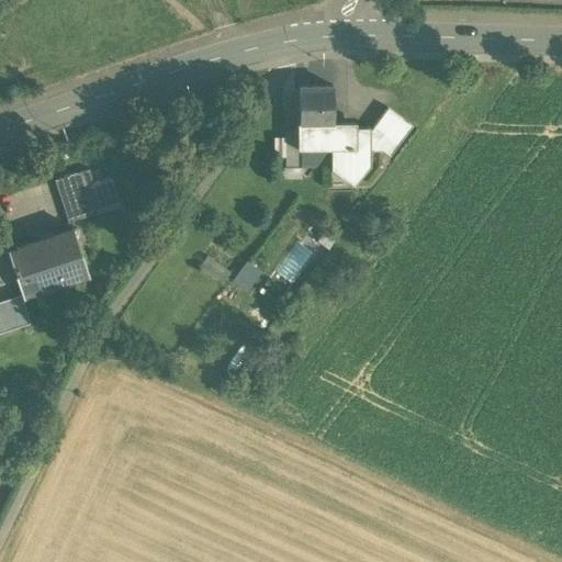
[(333,122),(333,86),(299,87),(299,122),(333,122)]
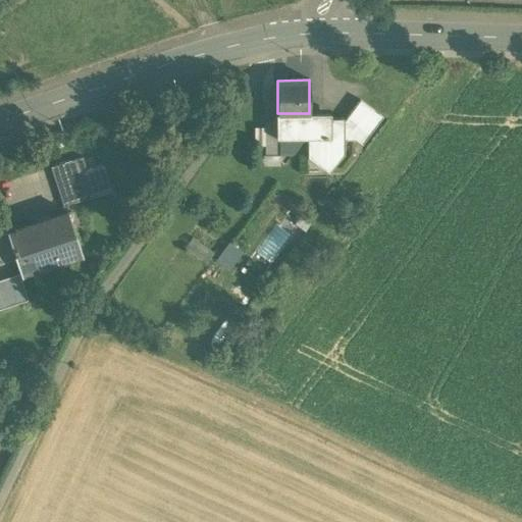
[(360,100),(344,121),(344,141),(356,141),(362,145),(382,117),(360,100)]
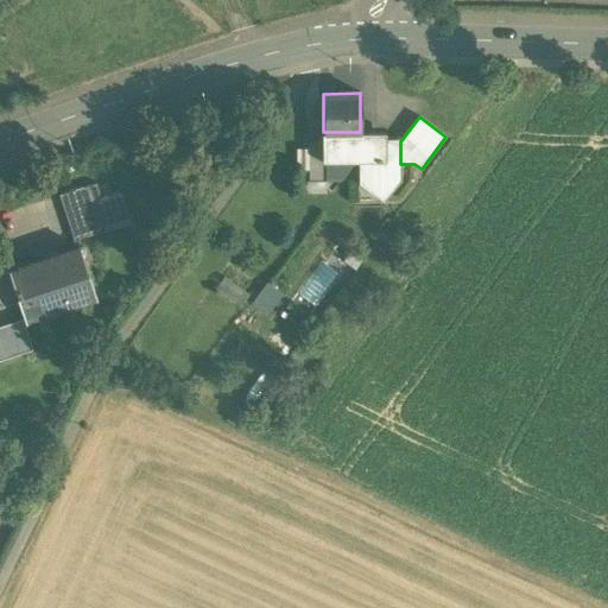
[(323,132),(321,133),(321,141),(322,162),(324,162),(353,162),(359,162),(385,160),(385,139),(385,132),(382,132),(360,132),(323,132)]
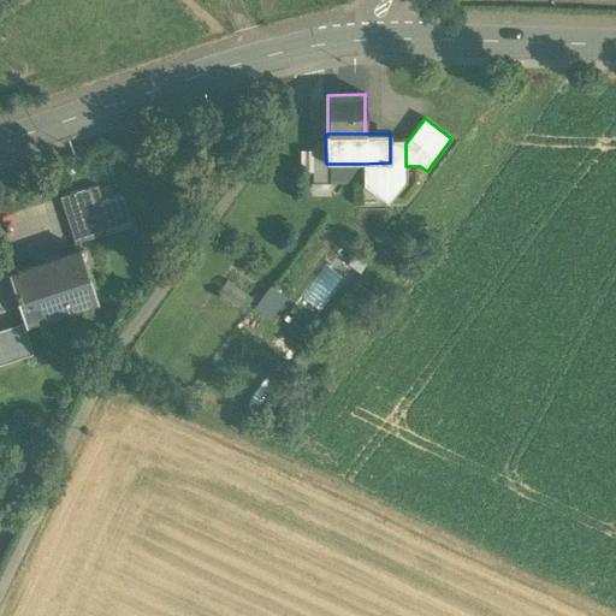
[(406,143),(406,141),(390,141),(390,163),(363,164),(363,184),(385,184),(397,194),(406,183),(406,166),(406,143)]
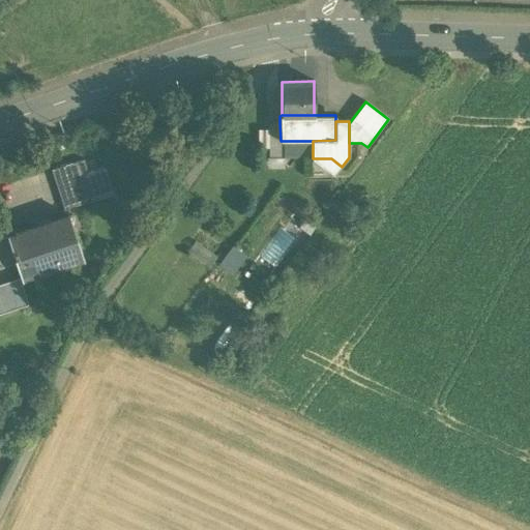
[(280,123),(269,124),(269,130),(269,148),(269,157),(284,157),(283,141),(281,141),(280,123)]
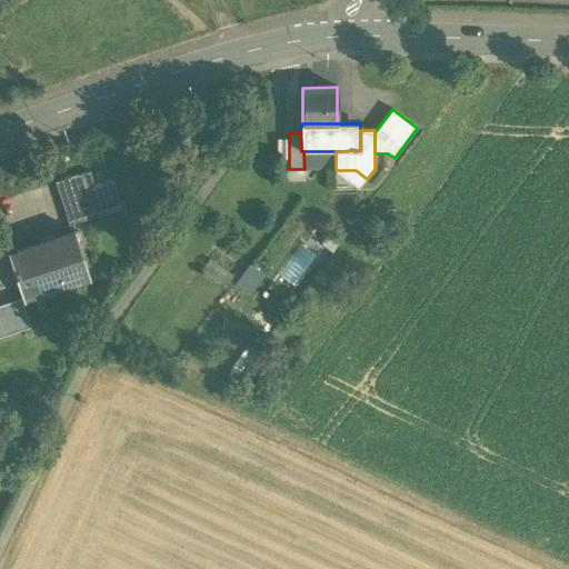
[(289,159),(289,140),(277,140),(277,159),(289,159)]
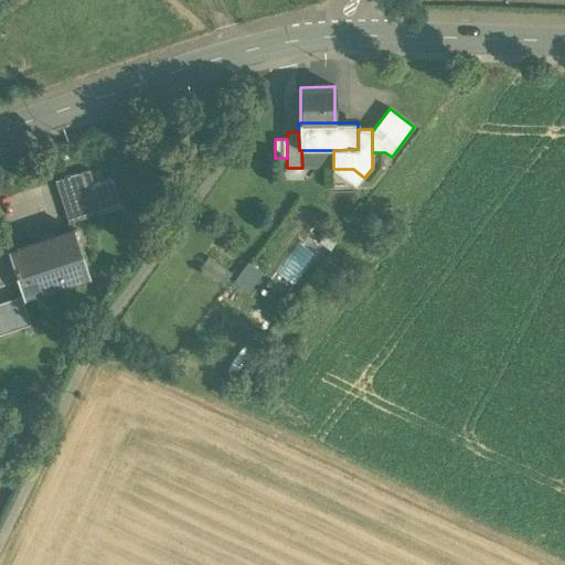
[(328,152),(328,150),(301,150),(302,168),(317,168),(328,152)]
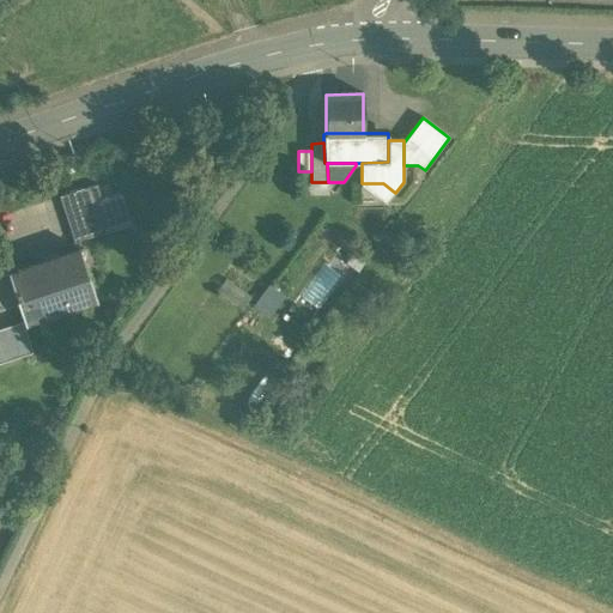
[(92,202),(65,211),(74,242),(103,232),(92,202)]
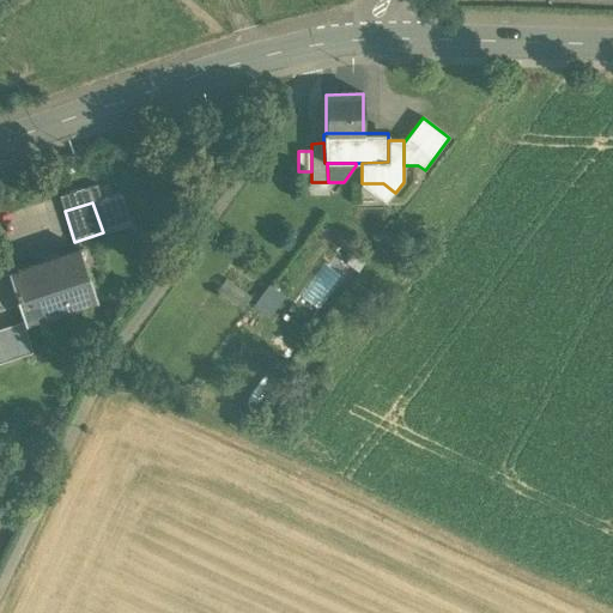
[(78,250),(11,272),(10,271),(8,271),(10,272),(25,323),(28,322),(24,314),(65,301),(67,308),(95,298),(79,248),(78,249),(78,250)]
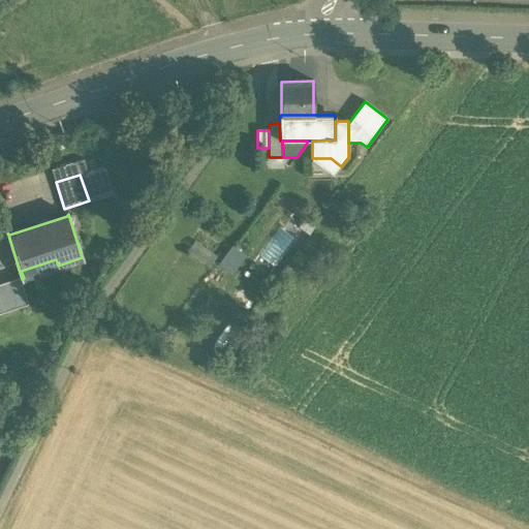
[(275,267),(298,239),(282,226),(260,254),(275,267)]
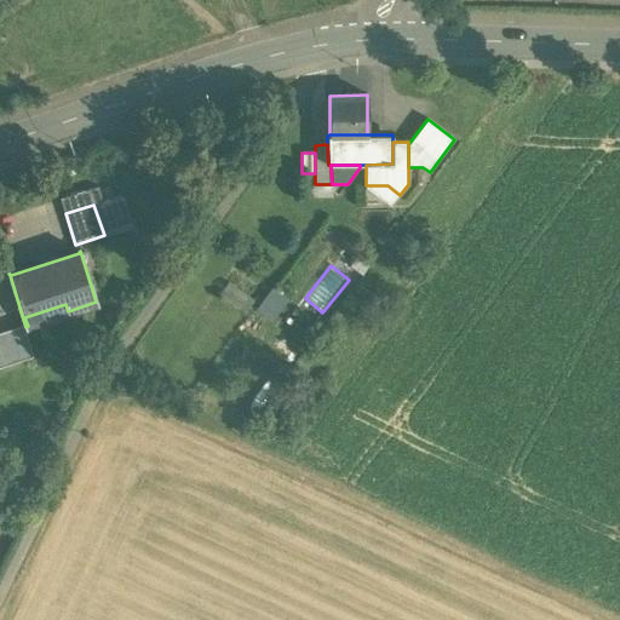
[(10,275),(0,277),(0,405),(49,389),(28,326),(26,327),(10,275)]
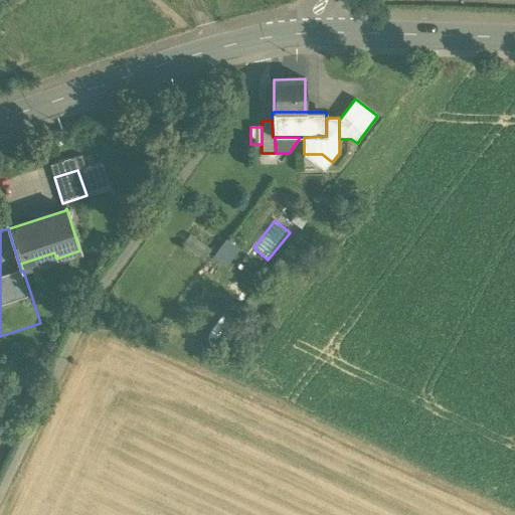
[(184,246),(205,258),(210,246),(189,235),(184,246)]
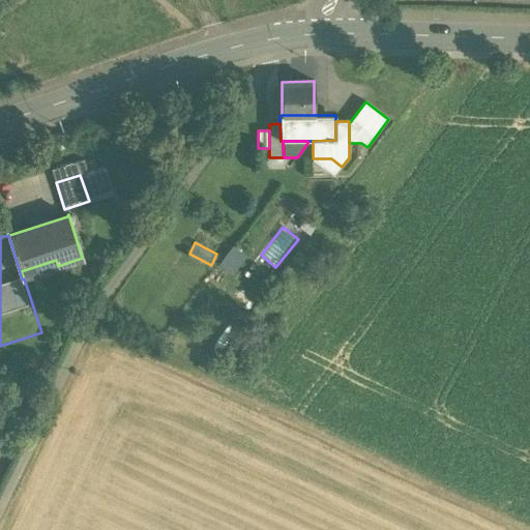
[(232,244),(218,263),(232,273),(246,255),(232,244)]
